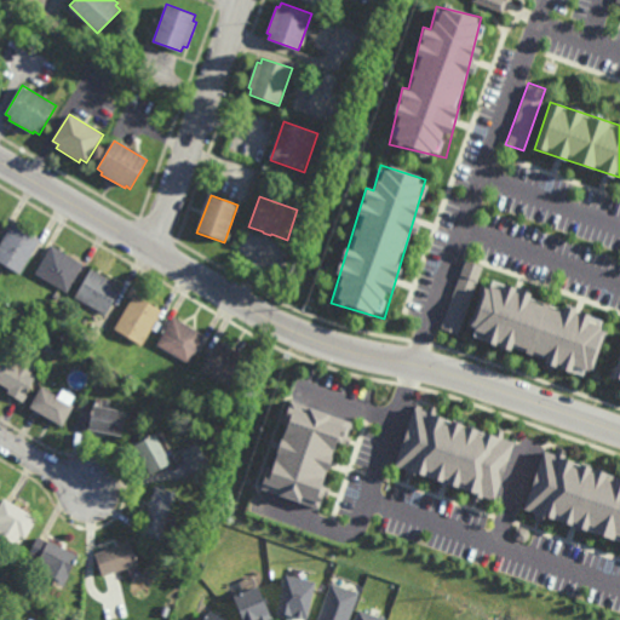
[(27,231),(28,229),(41,237),(21,271),(0,259),(0,244),(13,223),(27,231)]
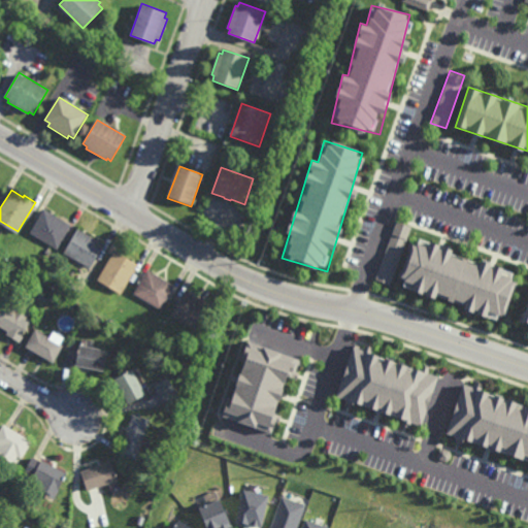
[(57,248),(30,230),(44,206),(72,223),(57,248)]
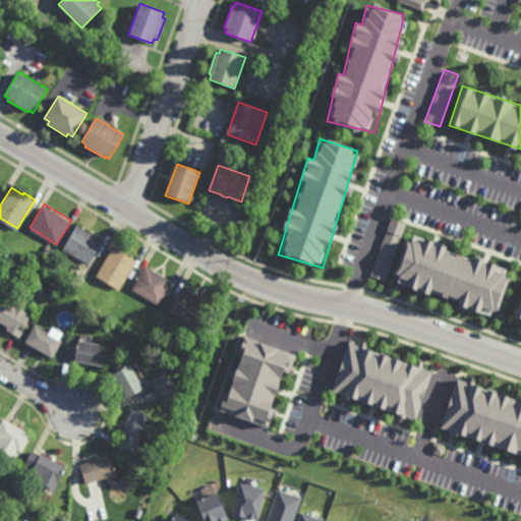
[(371,274),(390,217),(404,221),(385,279),(371,274)]
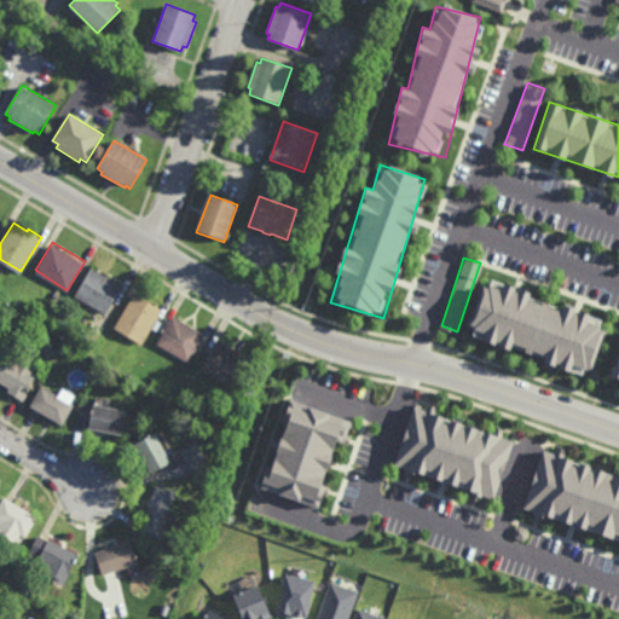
[(106,312),(75,294),(92,266),(123,284),(106,312)]
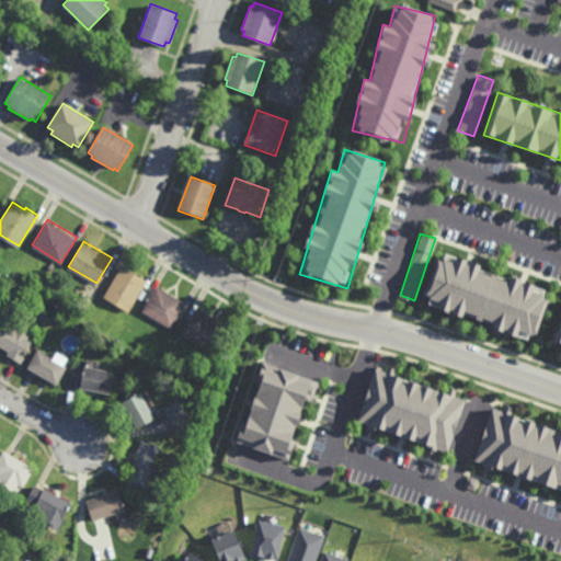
[(531,341),(549,290),(441,254),(424,305),(531,341)]
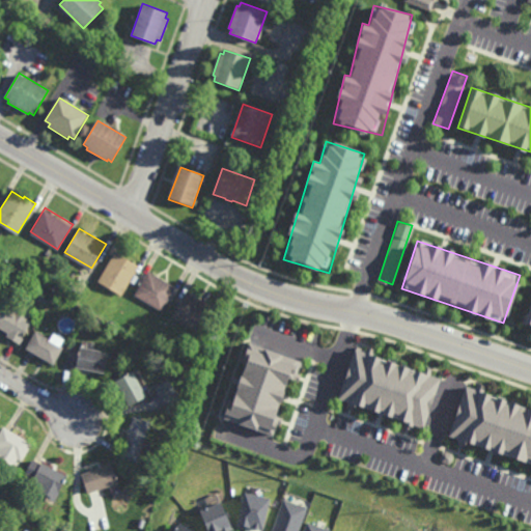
[(122,294),(99,280),(116,250),(140,263),(122,294)]
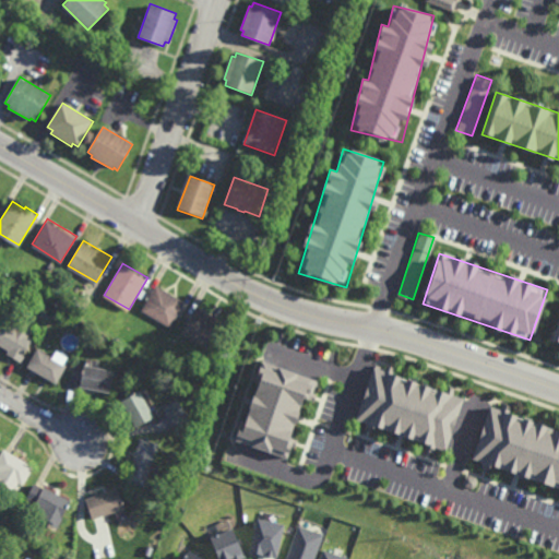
[(12,292),(8,289),(12,282),(16,284),(12,292)]
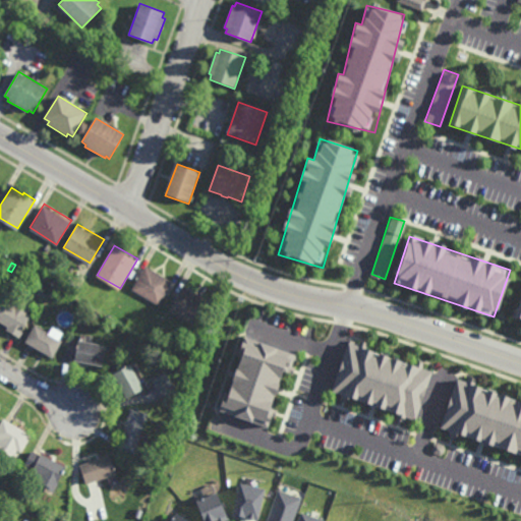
[(40,273),(35,270),(38,265),(43,268),(40,273)]
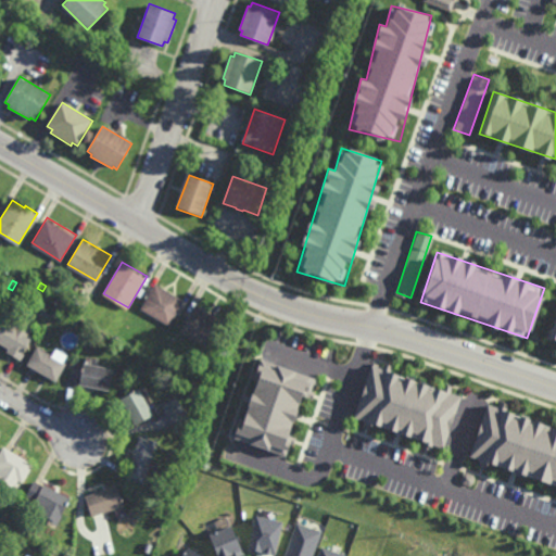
[(171,325),(141,307),(156,282),(185,300),(171,325)]
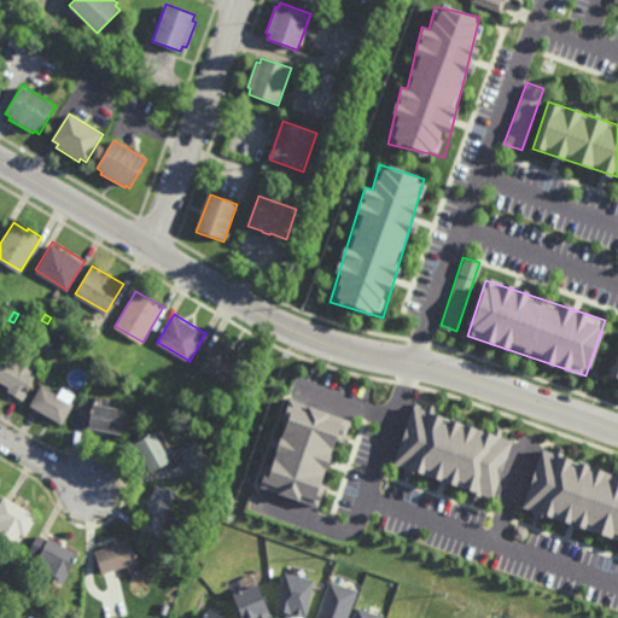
[(65,353),(58,348),(63,338),(70,343),(65,353)]
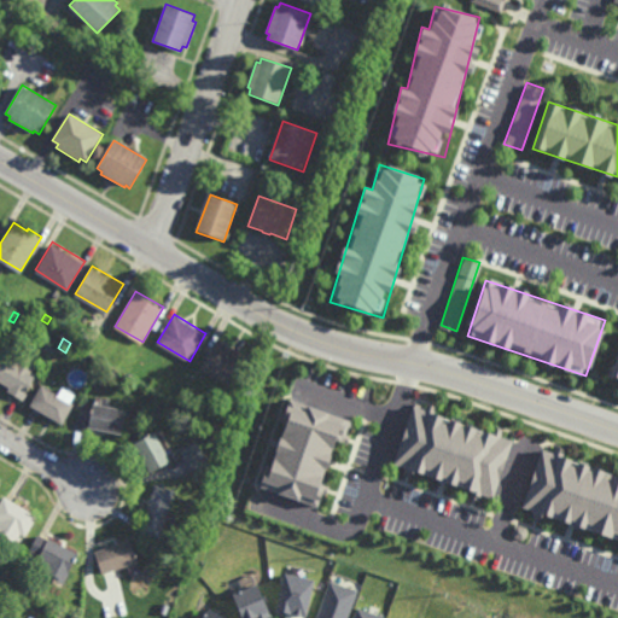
[(225,344),(226,342),(249,356),(231,386),(200,368),(217,340),(225,344)]
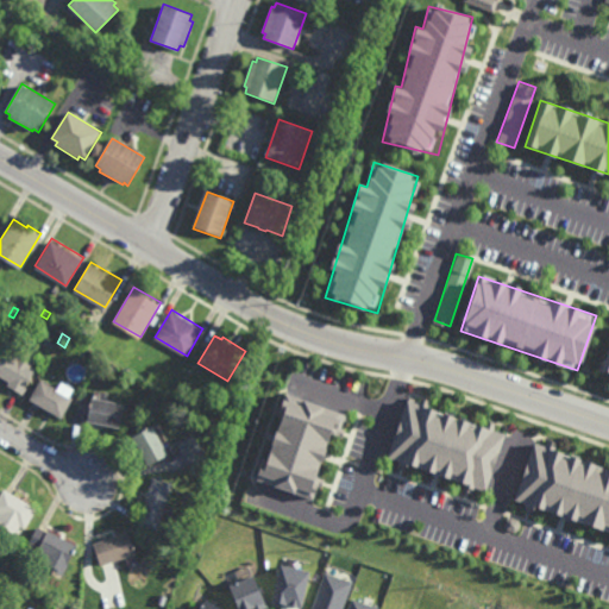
[(52,349),(43,344),(46,337),(56,341),(52,349)]
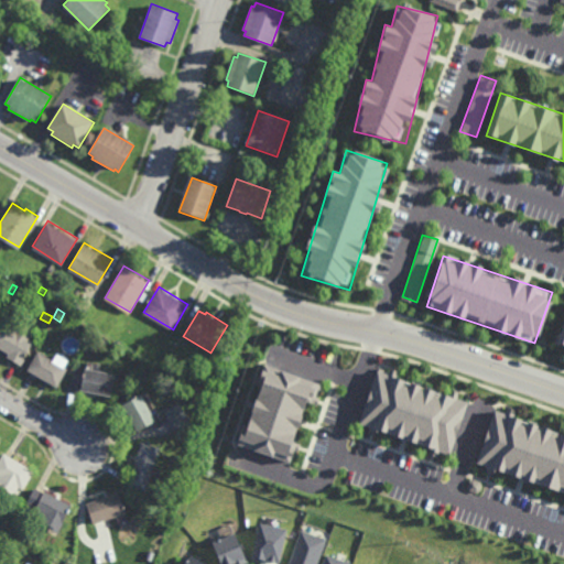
[(11,325),(3,321),(8,313),(15,316),(11,325)]
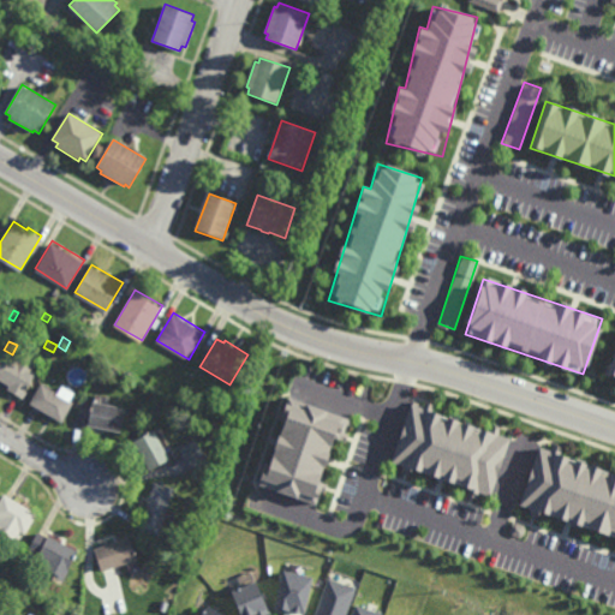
[(33,368),(37,371),(27,389),(28,390),(23,396),(7,388),(10,384),(0,377),(0,362),(6,353),(18,360),(23,351),(37,359),(33,368)]
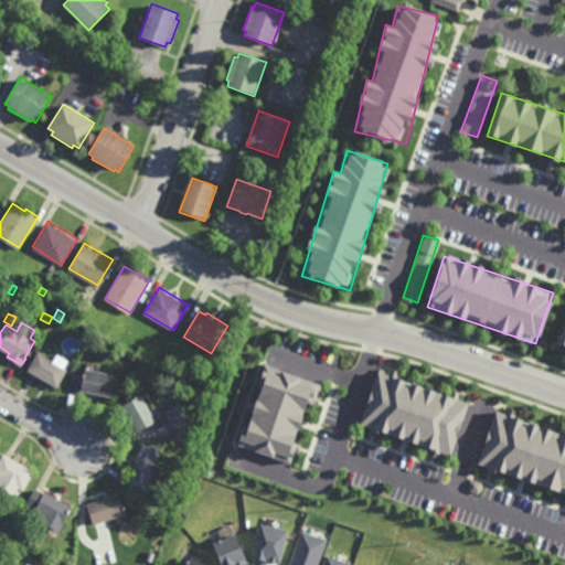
[(104,349),(98,344),(103,338),(108,341),(104,349)]
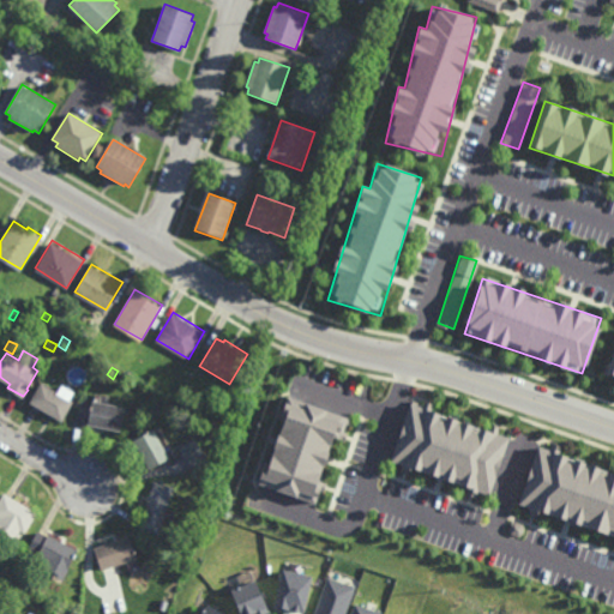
[(64,420),(30,401),(42,380),(76,399),(64,420)]
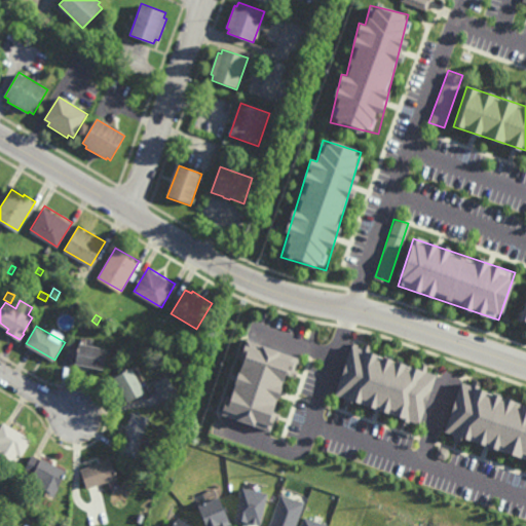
[(105,368),(77,362),(81,341),(109,347),(105,368)]
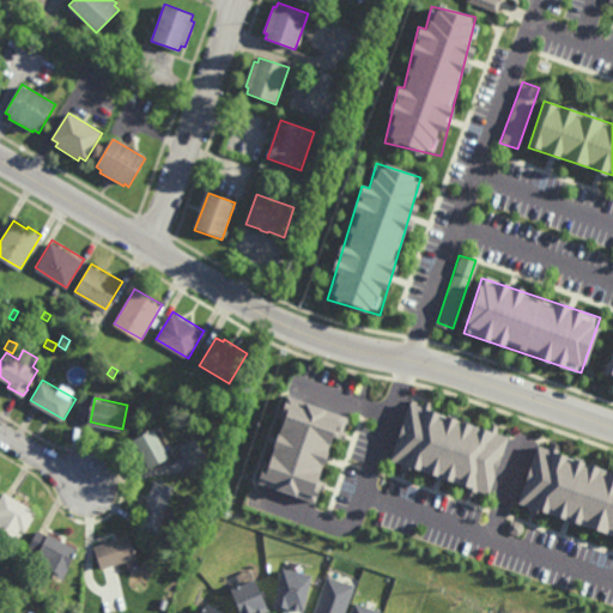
[(260,483),(322,503),(350,419),(287,399),(260,483)]
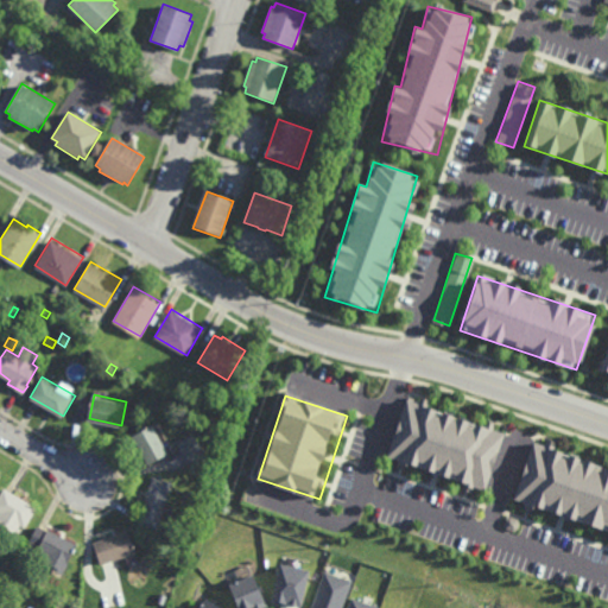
[(485,489),(504,431),(405,400),(387,458),(485,489)]
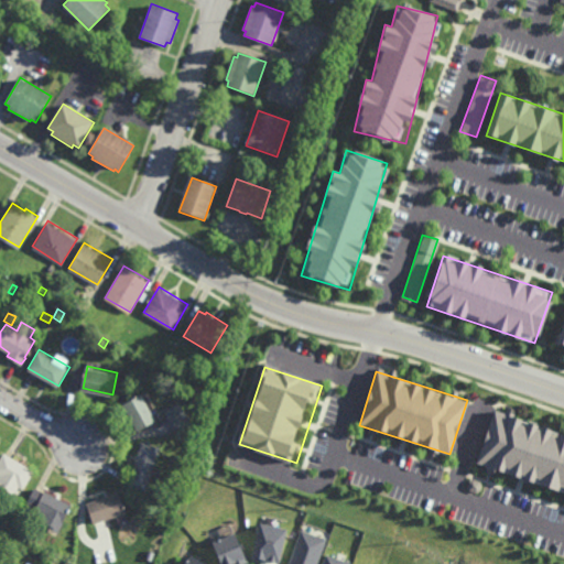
[(139,431),(125,403),(142,393),(158,421),(139,431)]
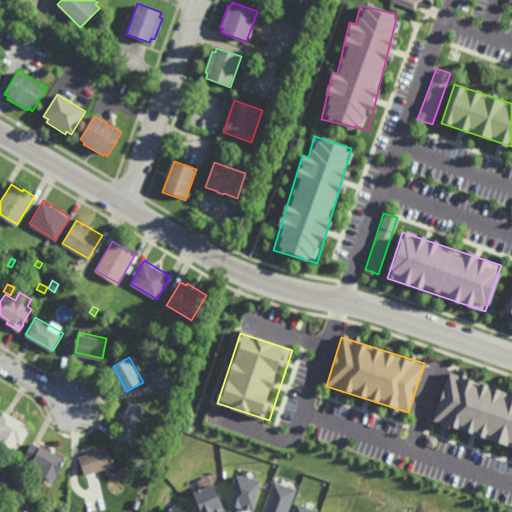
[(511,443),(434,414),(453,363),(511,385),(511,443)]
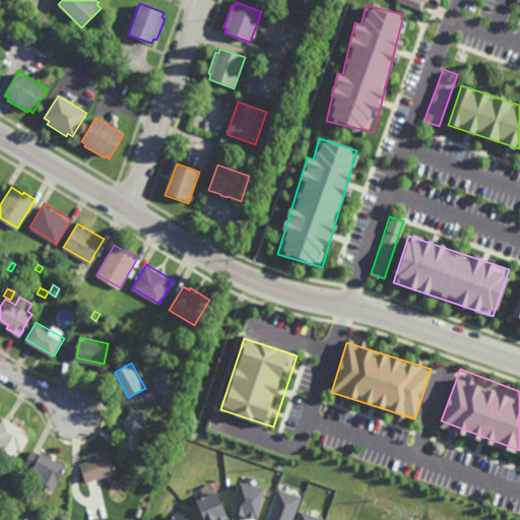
[(158,389),(151,379),(165,371),(172,380),(158,389)]
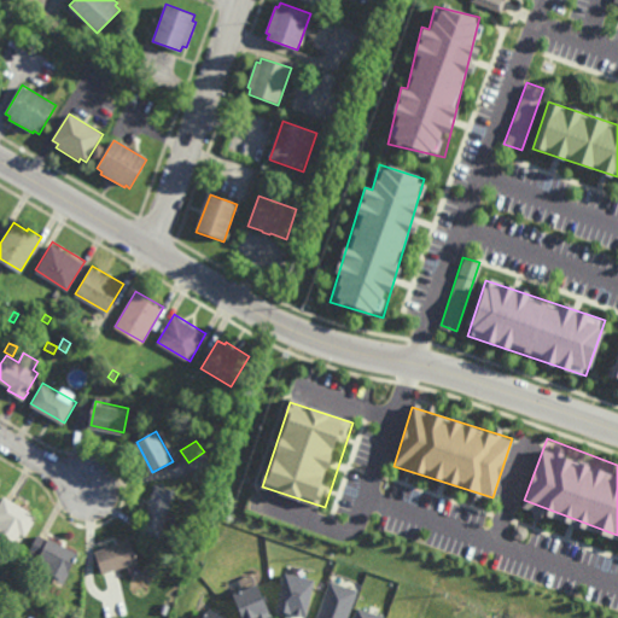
[(161,538),(141,532),(156,483),(176,489),(161,538)]
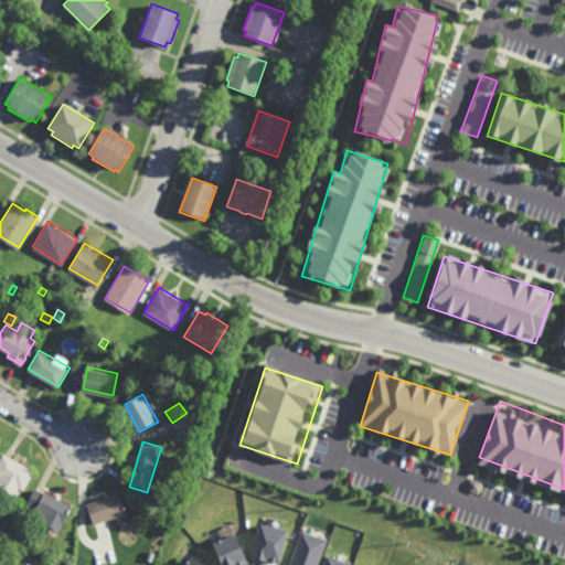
[(23,489),(20,487),(14,496),(0,486),(0,477),(1,476),(0,475),(0,458),(4,451),(35,471),(23,489)]
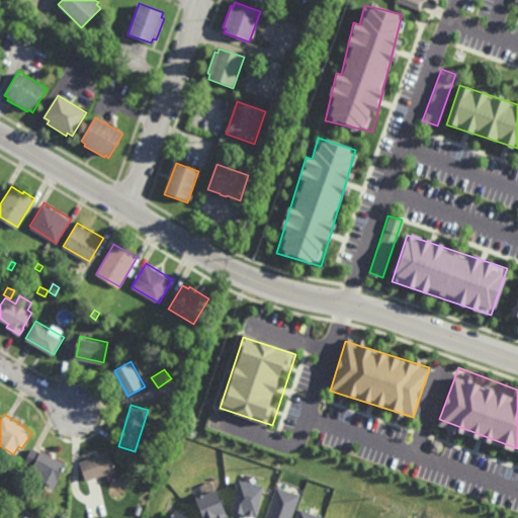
[(54,489),(45,484),(46,482),(37,478),(40,471),(33,467),(41,450),(67,463),(54,489)]
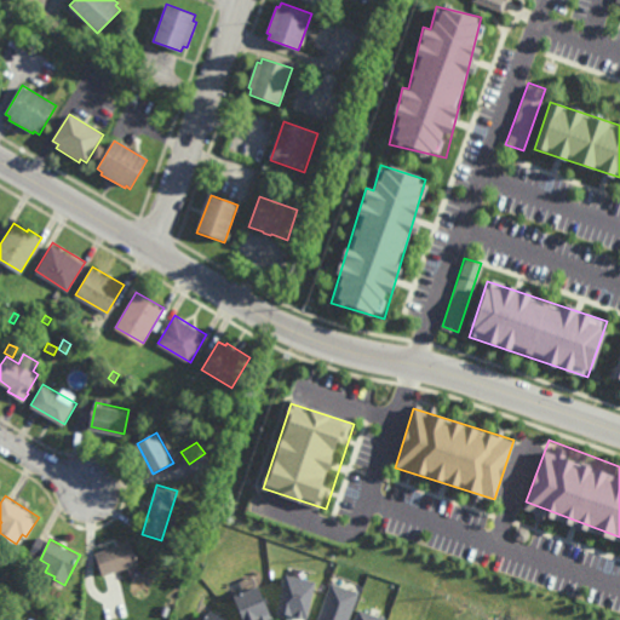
[(103,575),(96,552),(132,540),(139,563),(103,575)]
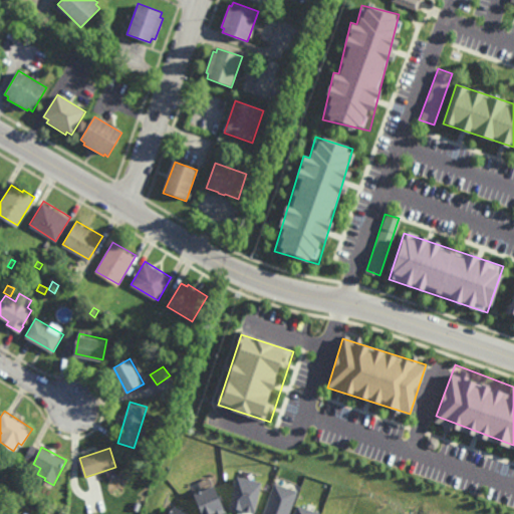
[(158,458),(151,456),(153,448),(161,450),(158,458)]
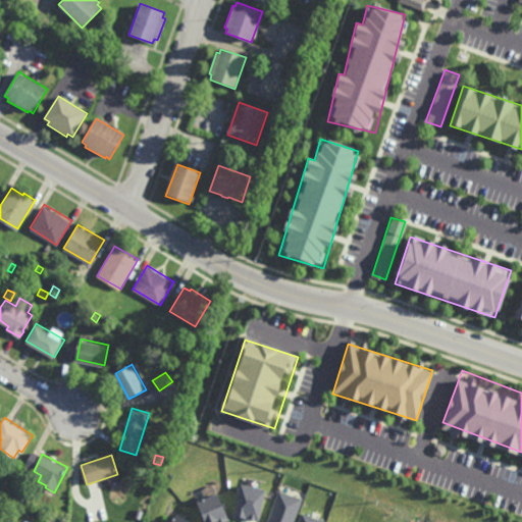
[(15,487),(9,483),(13,477),(19,481),(15,487)]
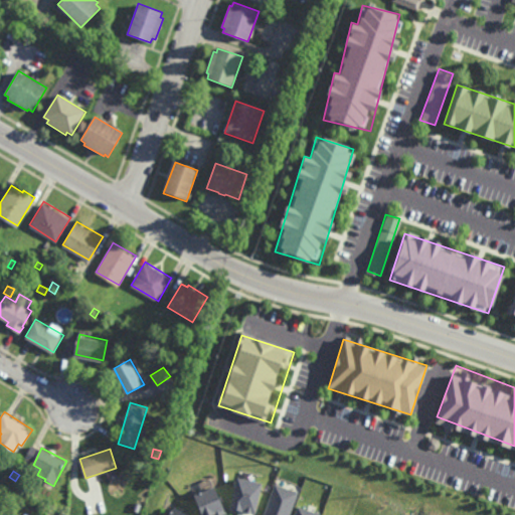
[(253,514),(262,483),(237,478),(229,509),(253,514)]
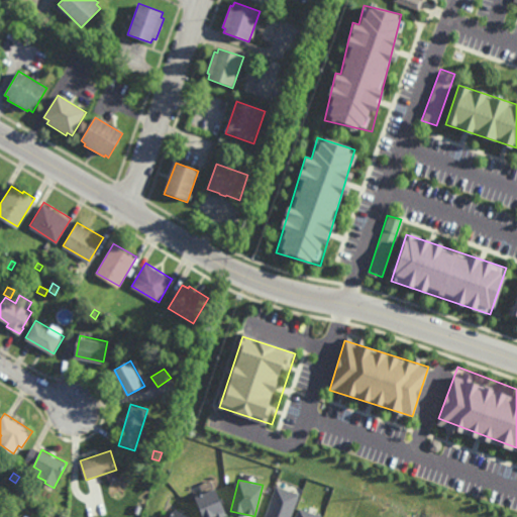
[(264,516),(290,516),(299,494),(275,486),(264,516)]
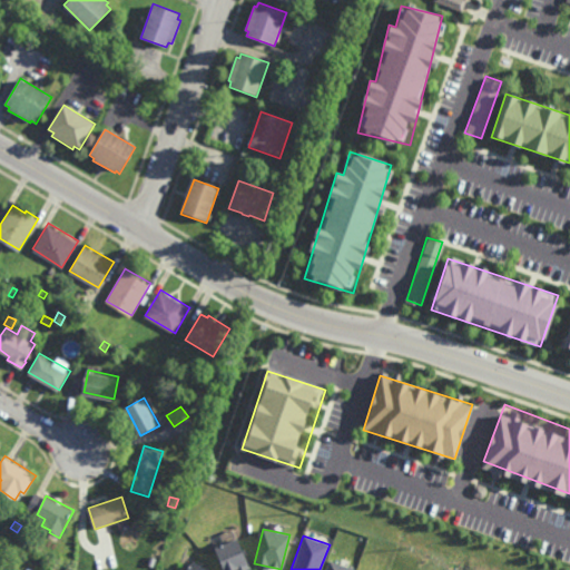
[(223,569),(245,569),(249,569),(238,539),(215,548),(223,569)]
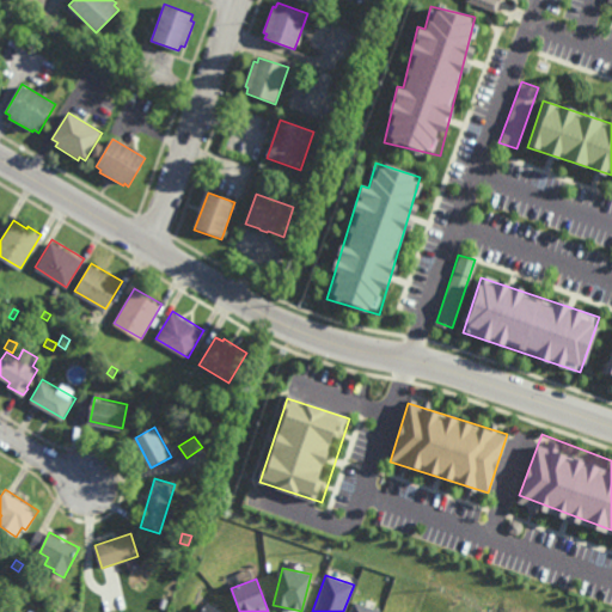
[(73,607),(65,603),(69,597),(77,600),(73,607)]
